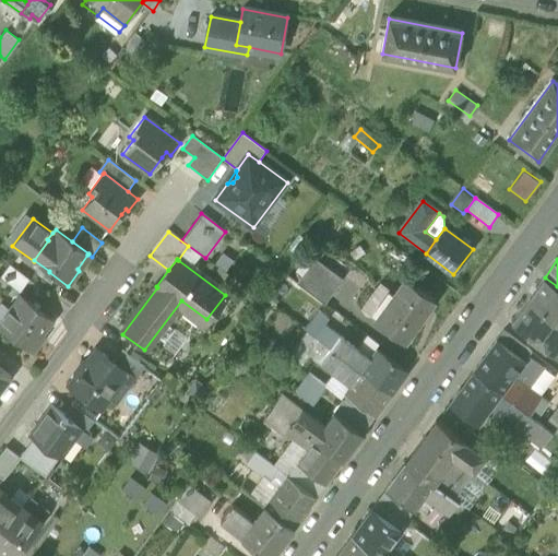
[(297,284),(324,305),(343,281),(316,260),(297,284)]
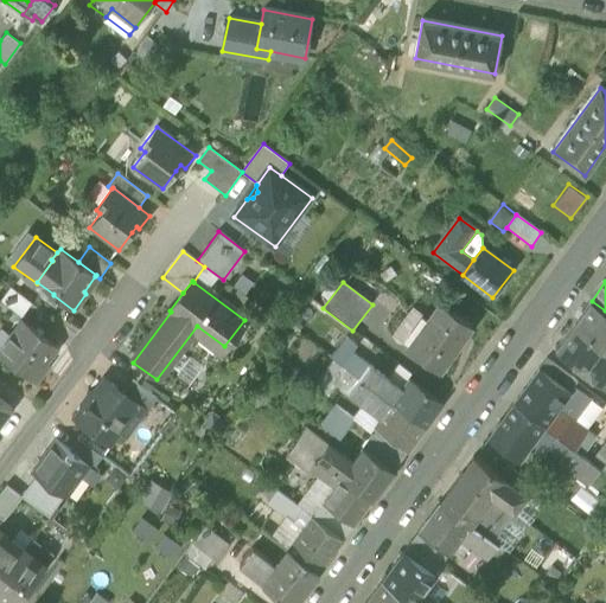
[(2,302),(23,316),(32,303),(12,289),(2,302)]
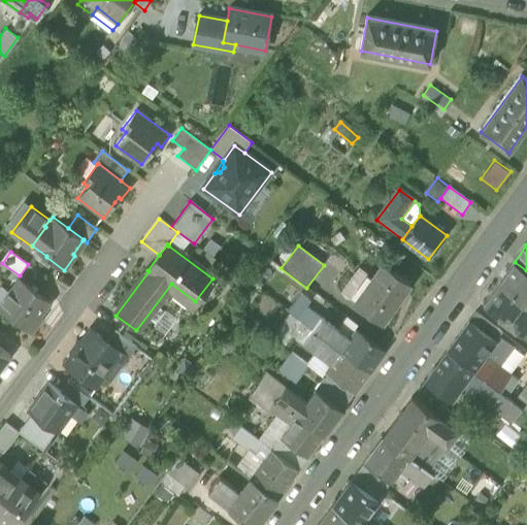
[(526,271),(514,262),(499,283),(526,303),(526,271)]
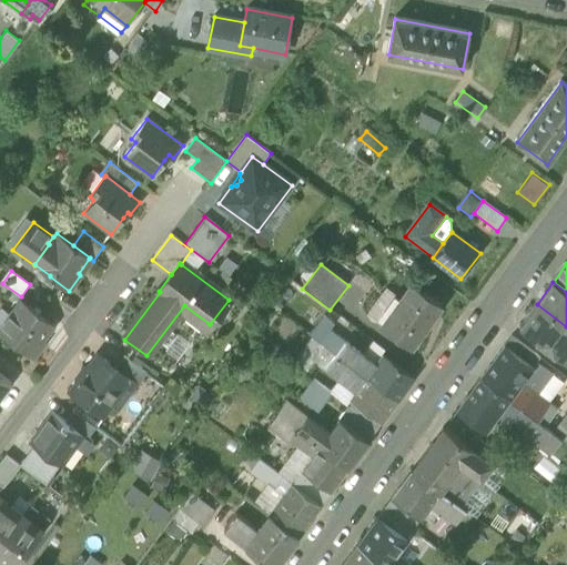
[(382,326),(411,347),(442,306),(413,284),(382,326)]
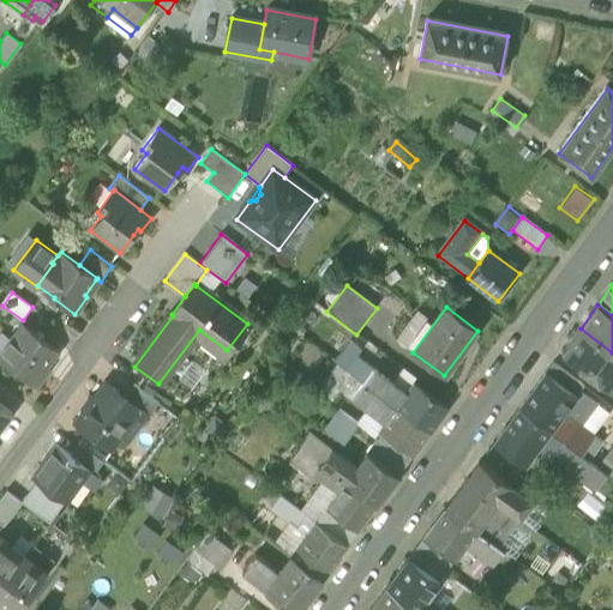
[(10,368),(35,387),(49,369),(44,366),(56,350),(24,326),(11,343),(23,351),(10,368)]
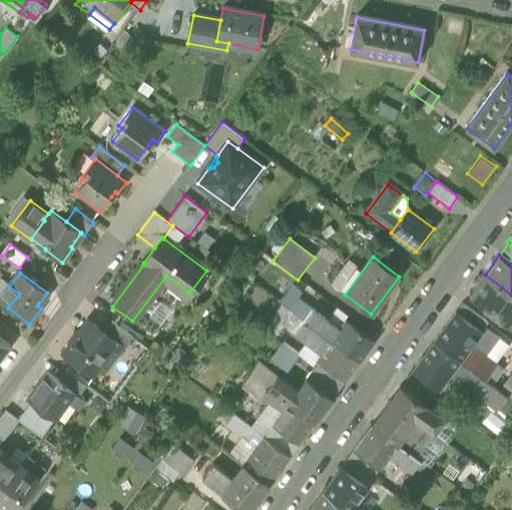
[(511,295),(485,275),(469,296),(511,326),(511,295)]
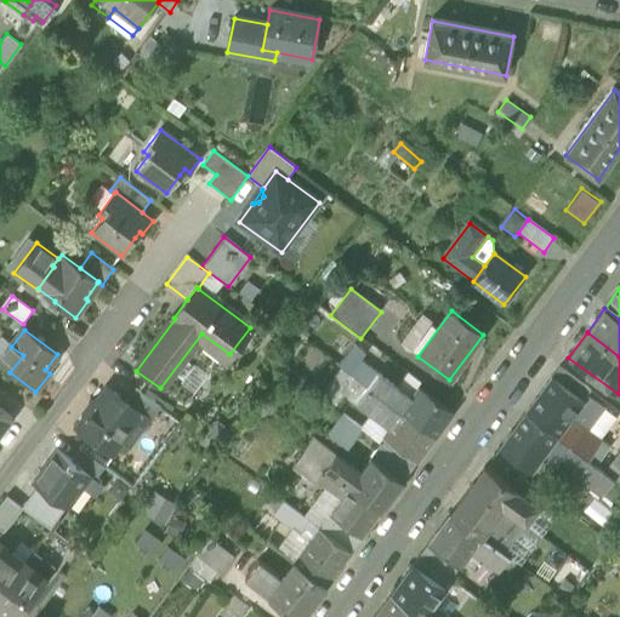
[(359,364),(354,370),(367,378),(370,372),(359,364)]
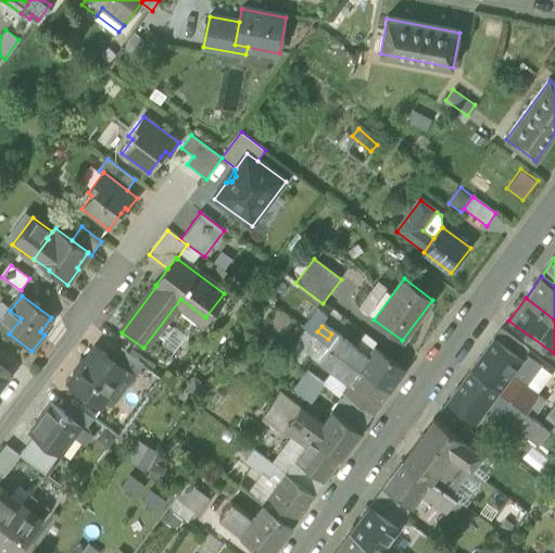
[(294,348),(317,364),(319,362),(330,349),(313,337),(306,331),(294,348)]
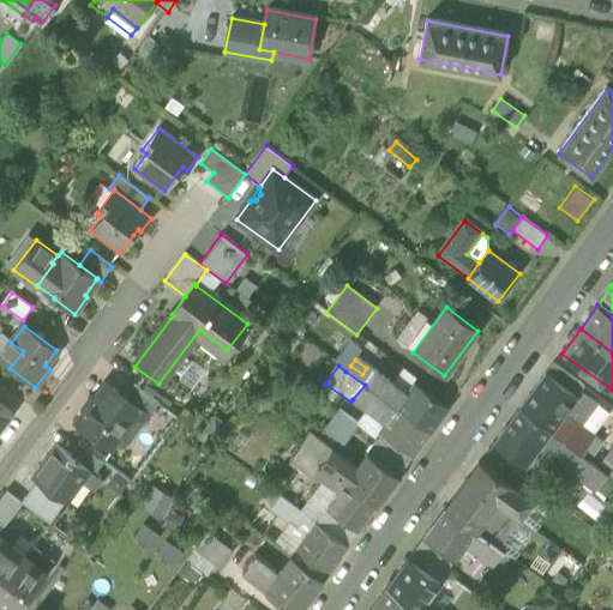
[(373,373),(366,368),(362,374),(350,366),(346,372),(365,385),(373,373)]
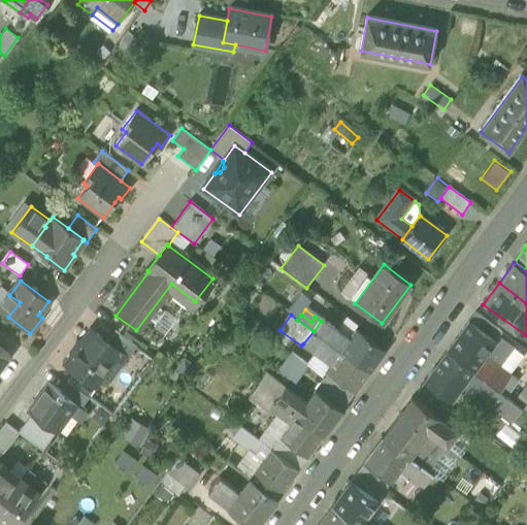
[(469,322),(496,342),(499,338),(502,334),(475,315),(469,322)]
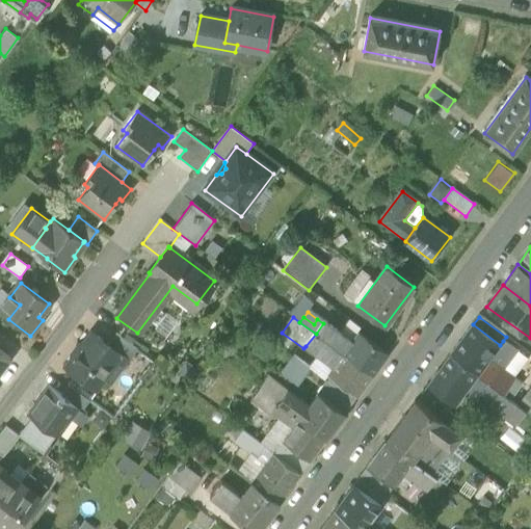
[(316,334),(343,354),(350,344),(323,323),(316,334)]
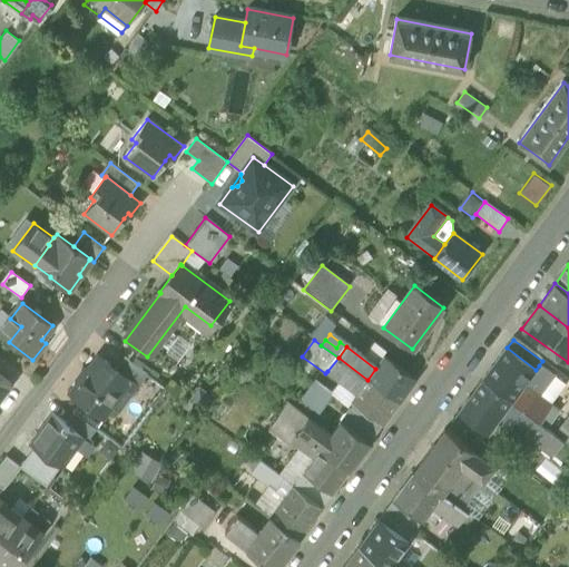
[(483,380),(511,402),(520,392),(526,384),(536,370),(507,348),(483,380)]
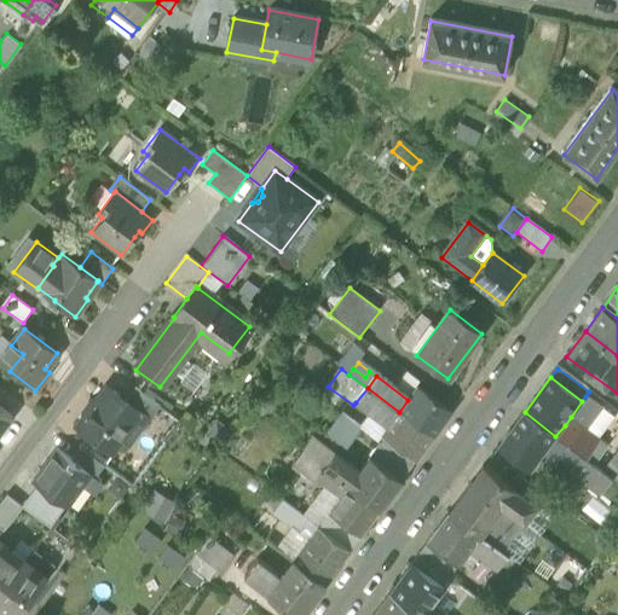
[(140,415),(148,421),(159,405),(133,387),(122,400),(140,413),(140,415)]
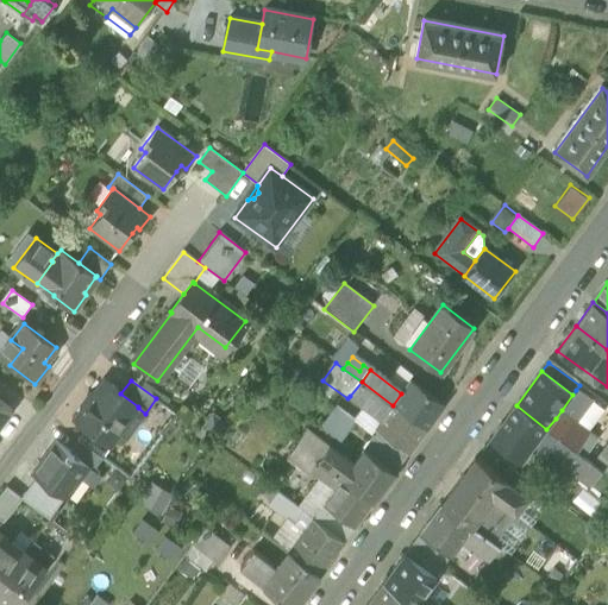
[(71,420),(108,447),(138,408),(138,407),(120,394),(105,382),(86,407),(83,405),(71,420)]
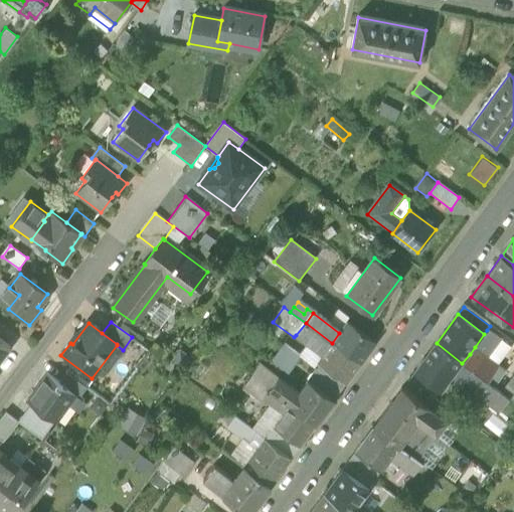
[(310,345),(323,355),(332,343),(306,323),(296,335),(310,345)]
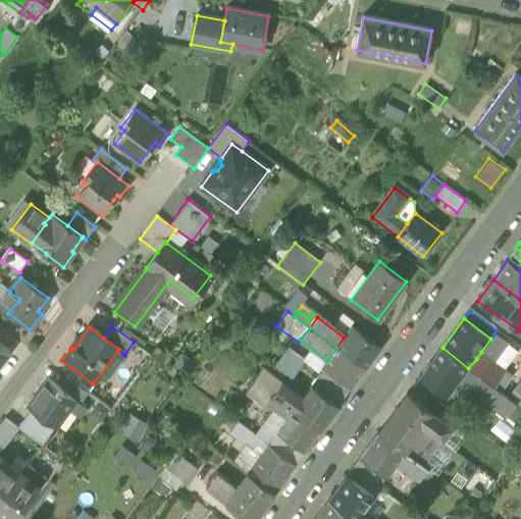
[(351,328),(344,338),(336,348),(366,370),(380,350),(351,328)]
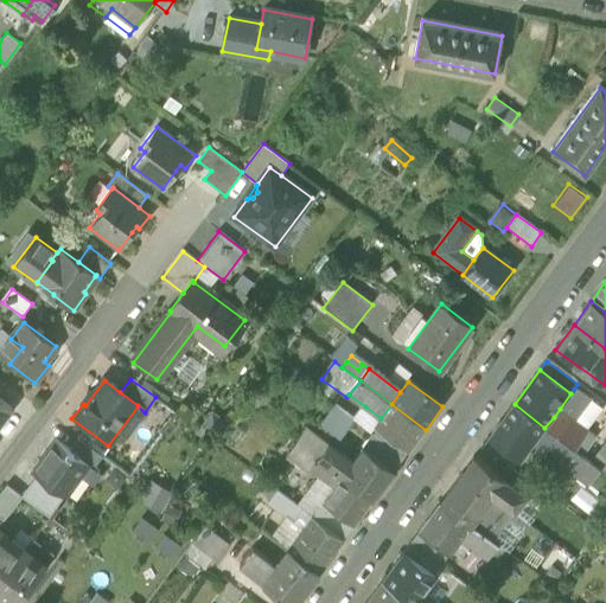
[(574,389),(571,393),(560,409),(575,421),(589,401),(574,389)]
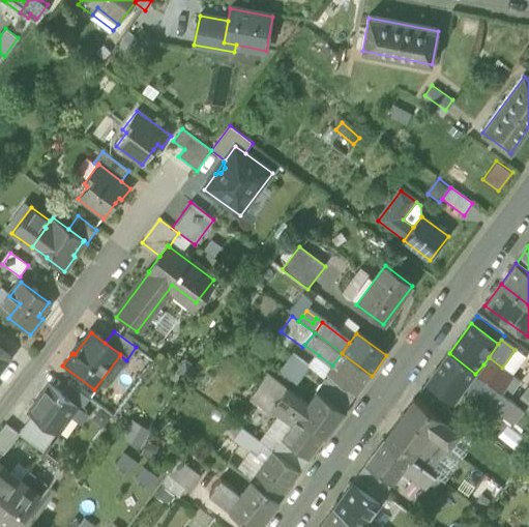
[(0,372),(10,358),(0,349),(0,372)]
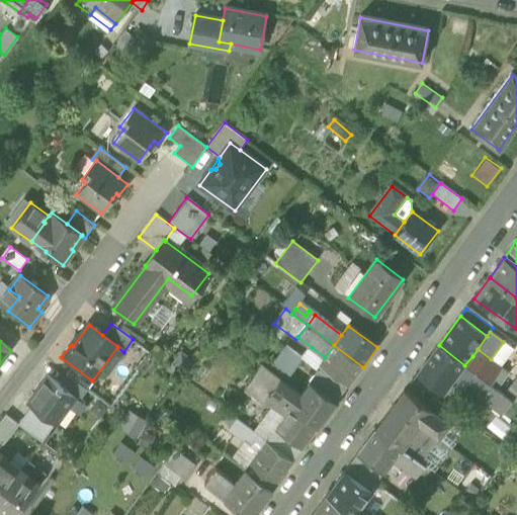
[(500,369),(514,350),(503,342),(491,359),(489,361),(500,369)]
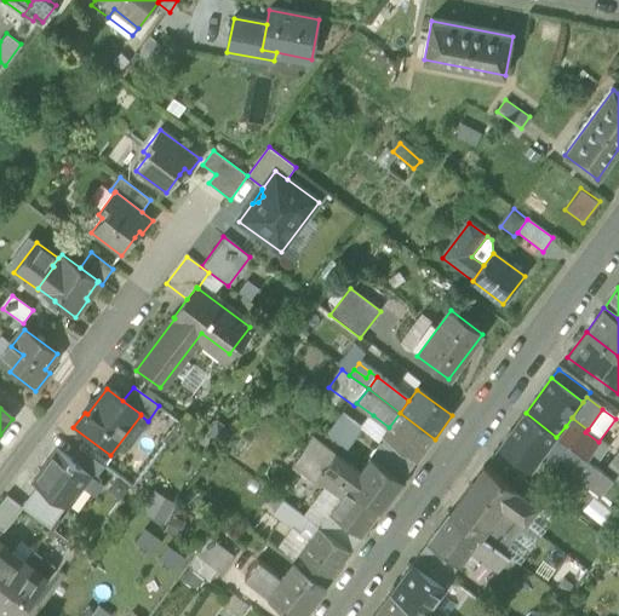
[(389,427),(382,437),(417,462),(435,439),(400,413),(389,427)]
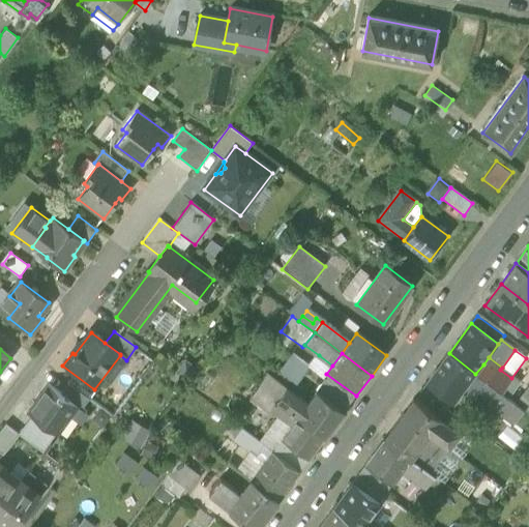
[(475,374),(449,353),(425,384),(453,405),(463,391),(475,374)]
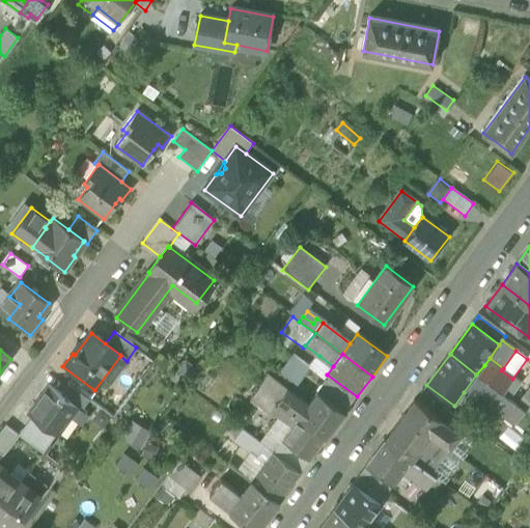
[(319,356),(310,369),(324,380),(327,374),(333,366),(319,356)]
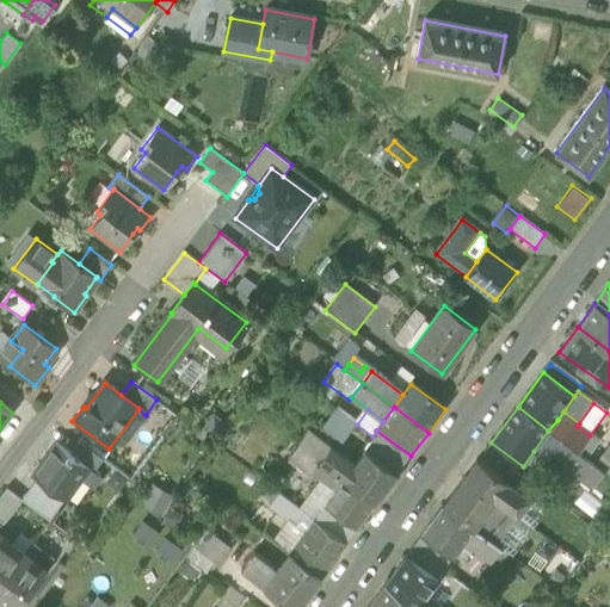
[(322,431),(343,445),(357,425),(338,410),(322,431)]
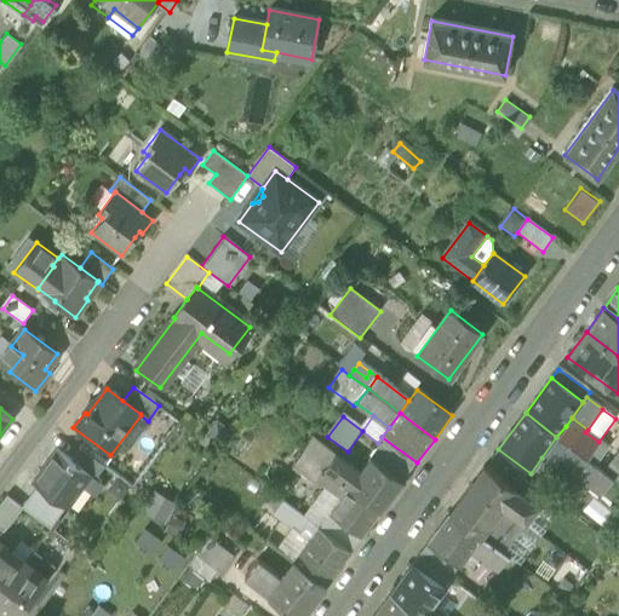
[(579,436),(566,426),(556,437),(571,448),(579,436)]
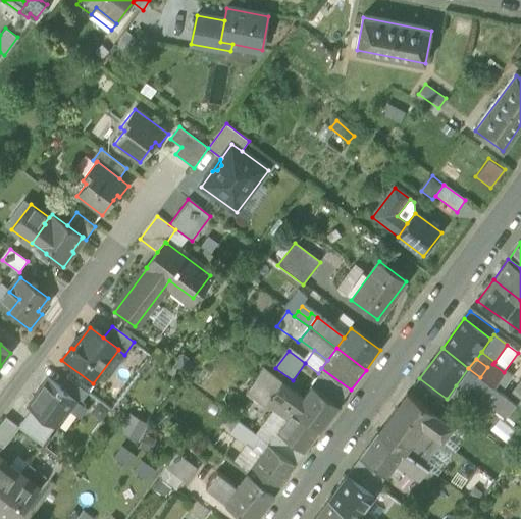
[(492,364),(490,362),(487,367),(480,377),(488,382),(495,387),(493,387),(501,394),(512,378),(504,372),(492,364)]
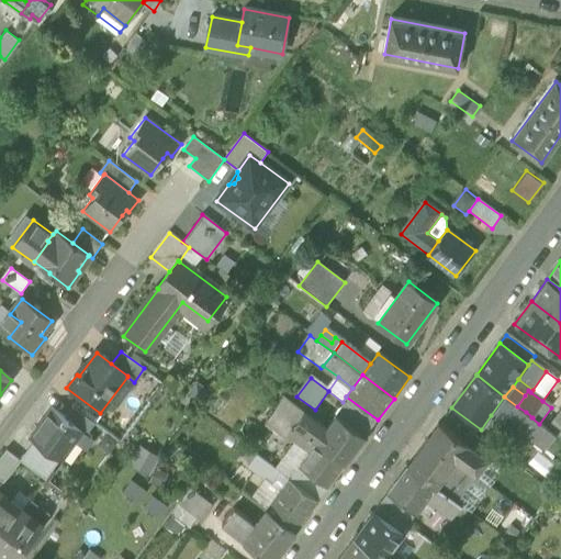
[(374,425),(378,420),(346,397),(343,402),(346,404),(374,425)]
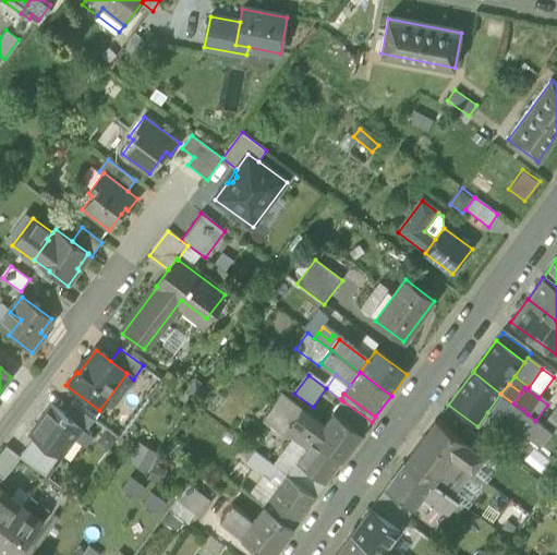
[(487,412),(508,427),(510,424),(517,430),(518,430),(528,414),(529,414),(522,409),(513,403),(500,394),(487,412)]
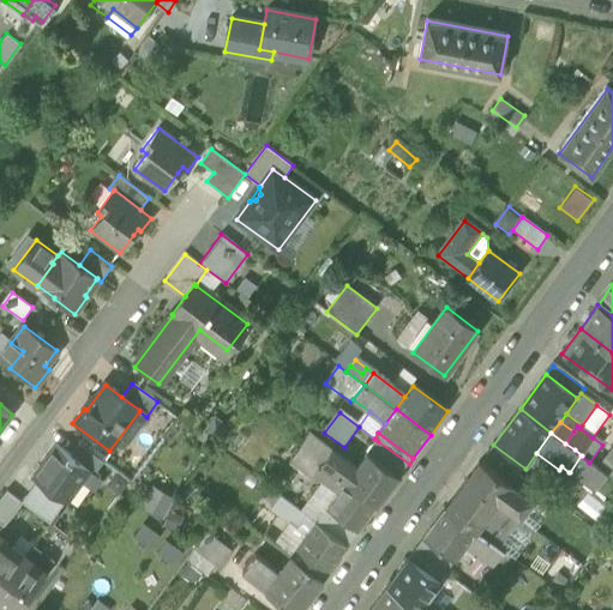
[(301,450),(322,465),(332,450),(312,435),(301,450)]
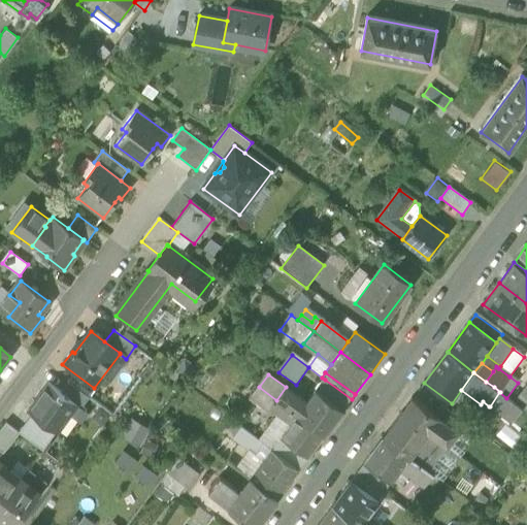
[(316,392),(342,411),(352,399),(325,380),(316,392)]
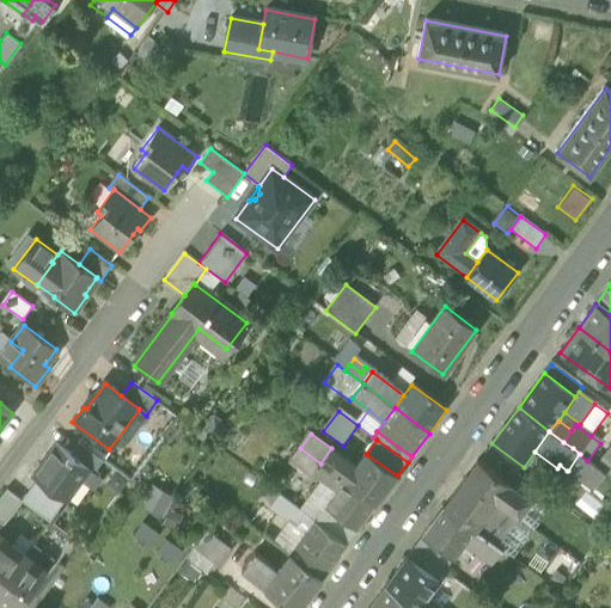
[(38,479),(66,501),(89,470),(90,468),(71,454),(57,443),(34,476),(38,479)]
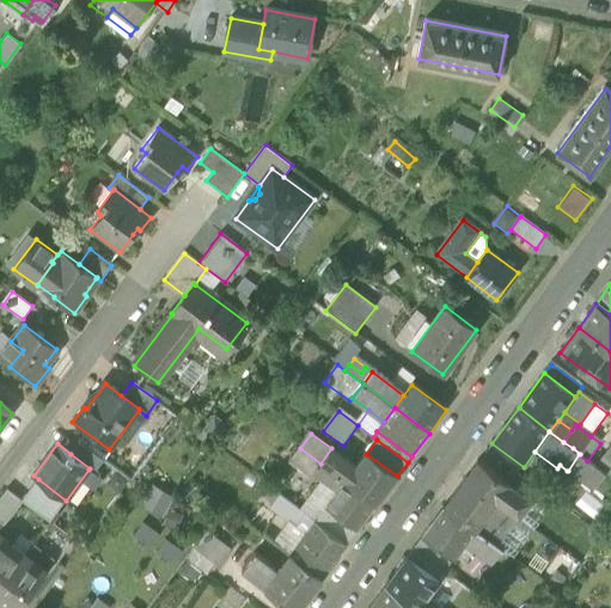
[(89,470),(93,473),(103,460),(79,443),(71,454),(90,468),(89,470)]
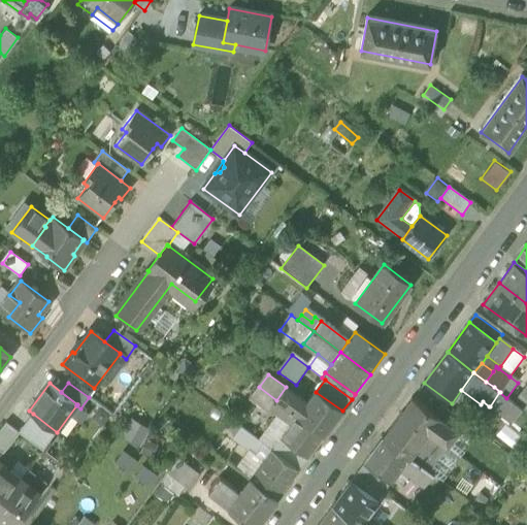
[(251,398),(269,411),(276,400),(259,387),(251,398)]
